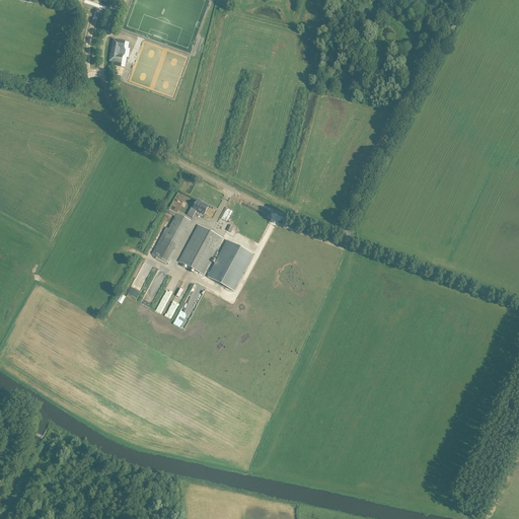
[(126,51),(124,48),(126,41),(113,39),(109,62),(114,62),(113,66),(121,67),(123,57),(125,55),(126,51)]
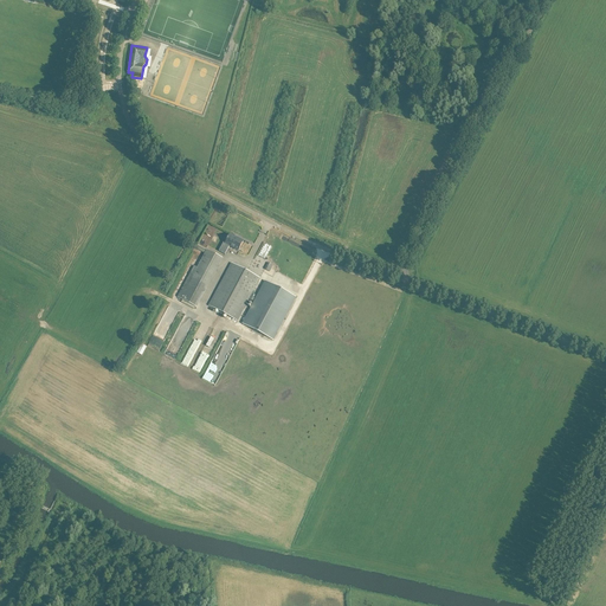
[(244,242),(239,238),(238,239),(230,234),(225,244),(224,243),(219,251),(225,255),(230,246),(238,251),(244,242)]
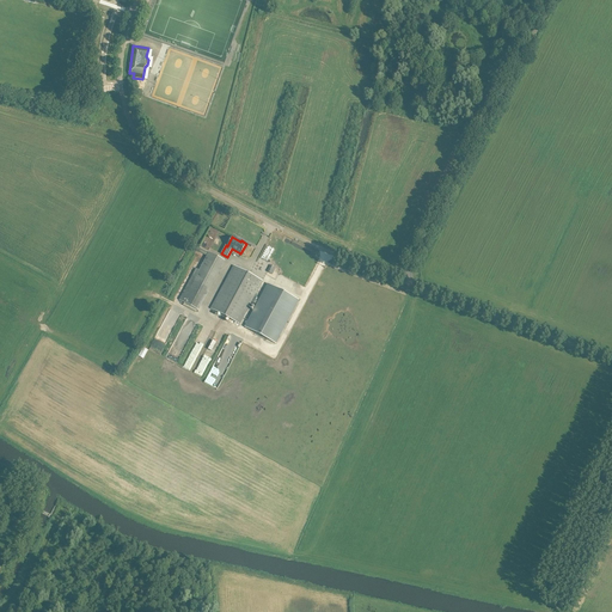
[(196,269),(179,300),(197,310),(220,268),(221,268),(225,261),(209,252),(209,254),(199,248),(196,250),(196,251),(197,251),(207,256),(200,270),(196,269)]
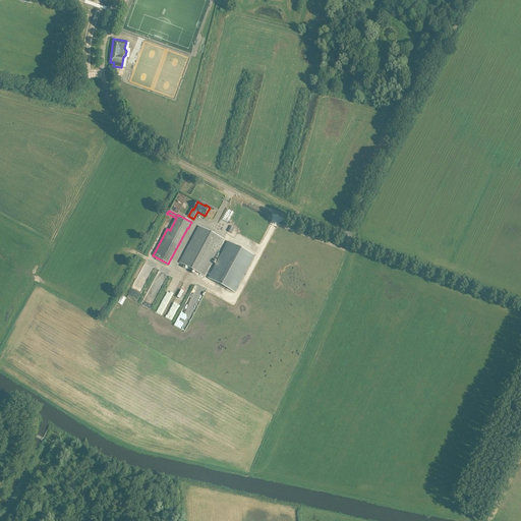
[(199,226),(180,264),(205,276),(224,239),(199,226)]
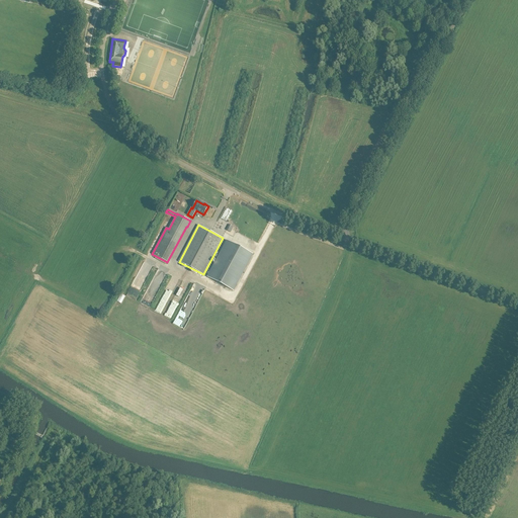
[(228,241),(207,277),(234,290),(253,254),(248,251),(228,241)]
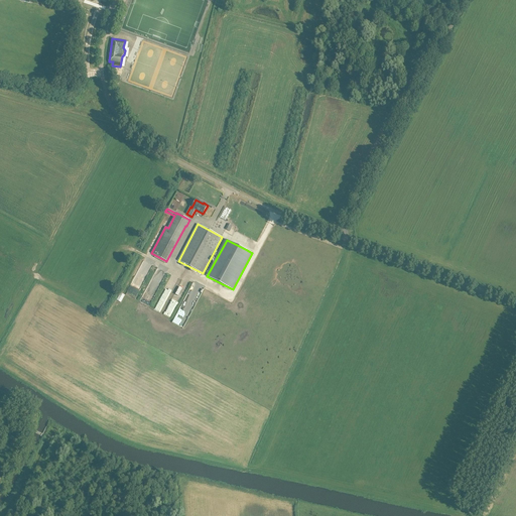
[(169,296),(178,281),(172,277),(163,292),(169,296)]
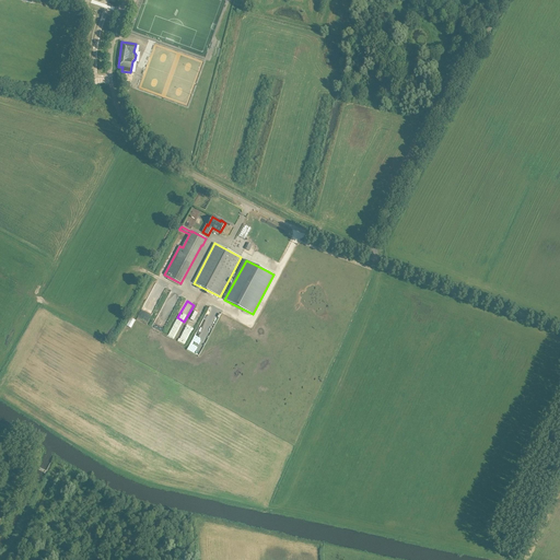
[(138,318),(147,324),(151,316),(142,311),(138,318)]
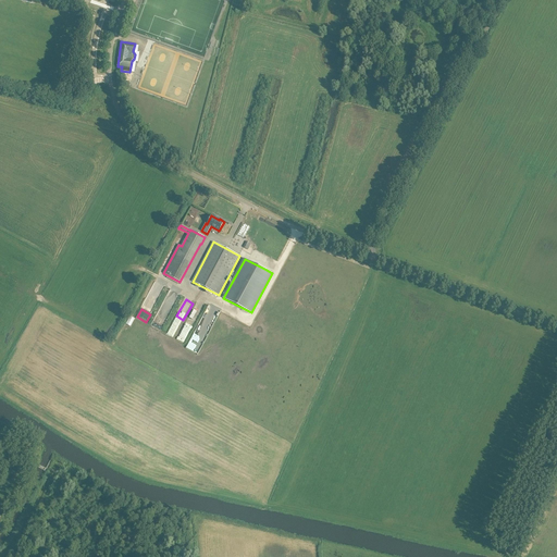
[(173,337),(180,324),(172,321),(166,334),(173,337)]
